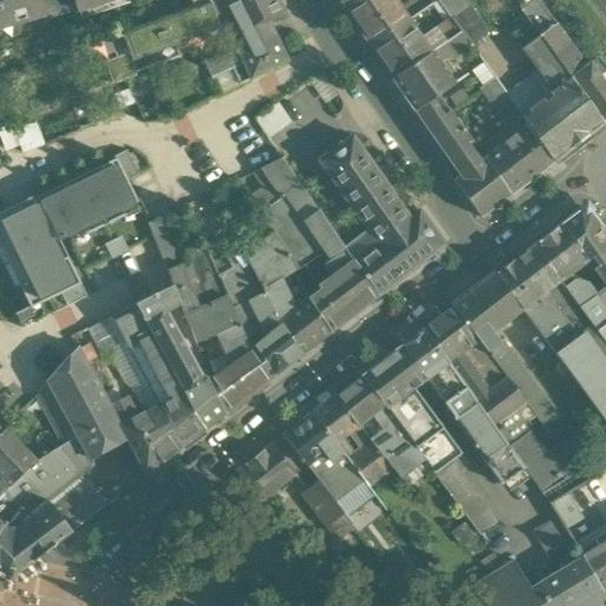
[(0,0),(0,19),(16,16),(17,21),(46,13),(48,18),(49,17),(44,0),(0,0)]
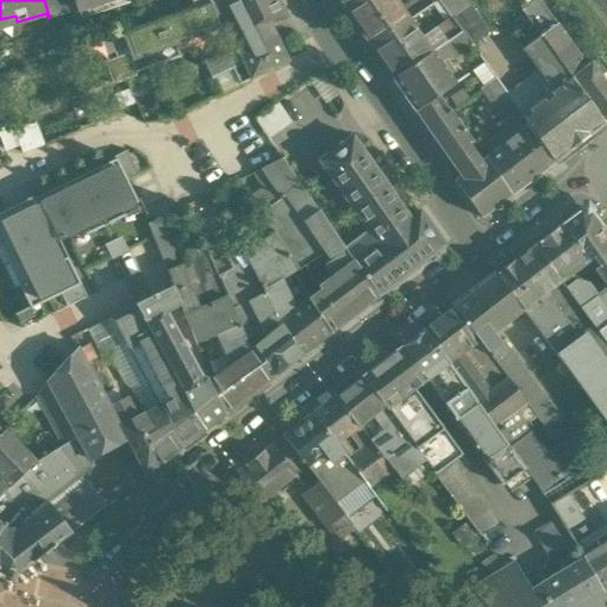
[(44,0),(49,17),(64,13),(61,0),(44,0)]
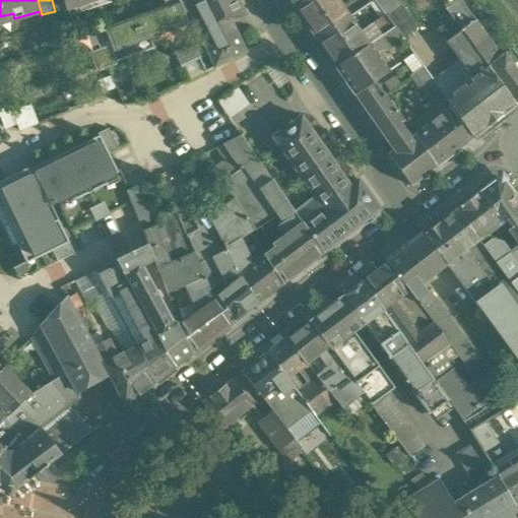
[(52,0),(55,11),(66,7),(64,0),(52,0)]
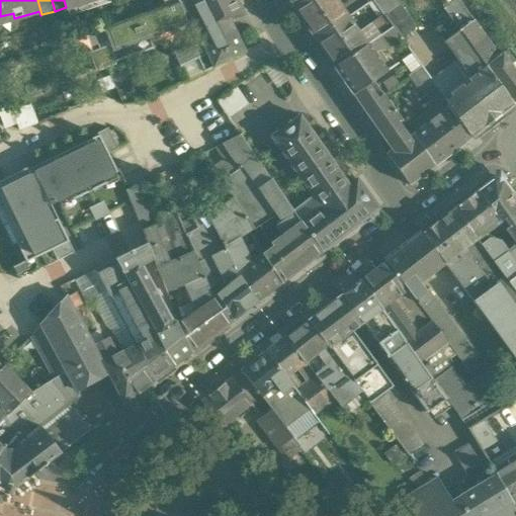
[(167,5),(108,26),(115,47),(116,47),(150,34),(187,20),(181,0),(180,1),(167,5)]
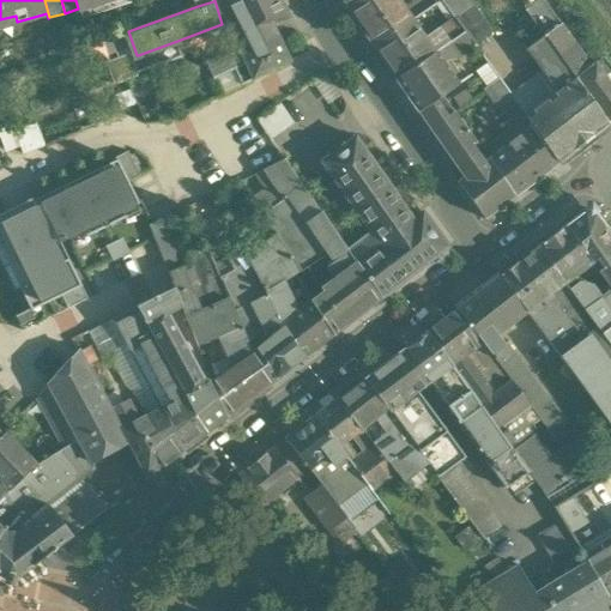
[(215,0),(222,24),(239,18),(229,0),(215,0)]
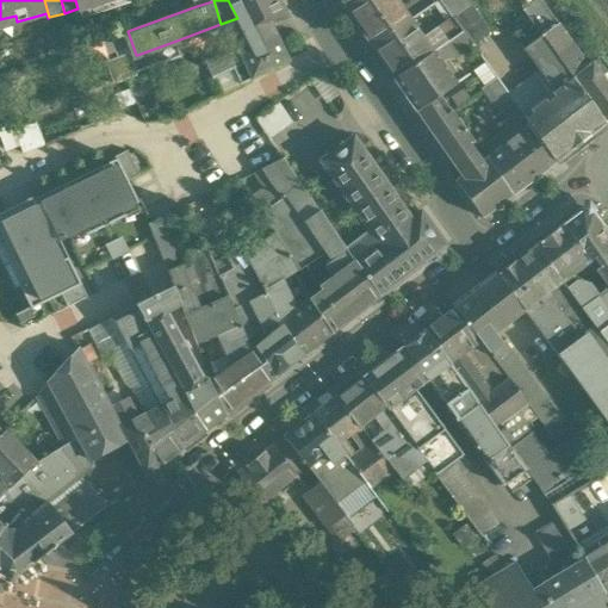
[(228,0),(237,18),(250,44),(278,35),(272,23),(290,16),(280,0),(228,0)]
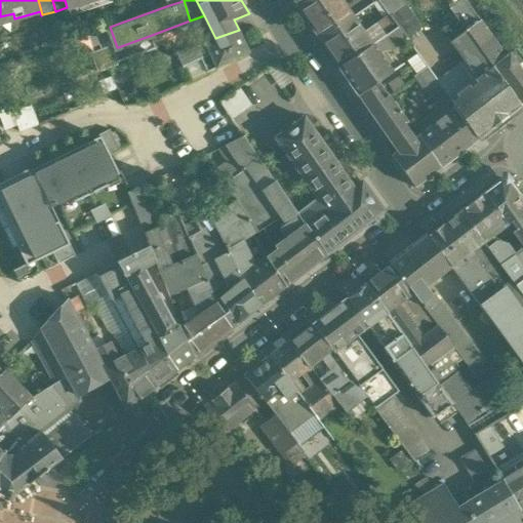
[(306,0),(297,4),(321,39),(355,16),(344,0),(306,0)]
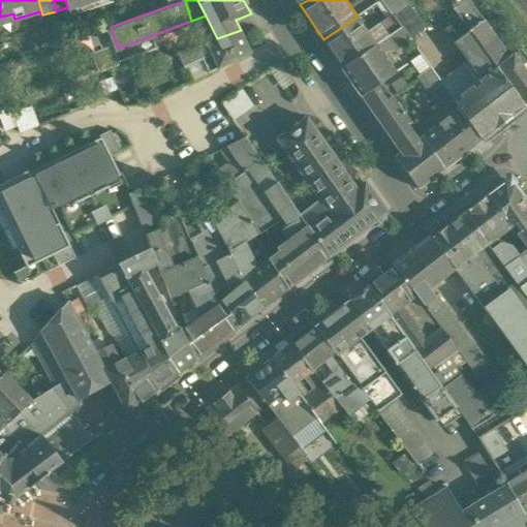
[(382,0),(394,14),(409,4),(406,0),(382,0)]
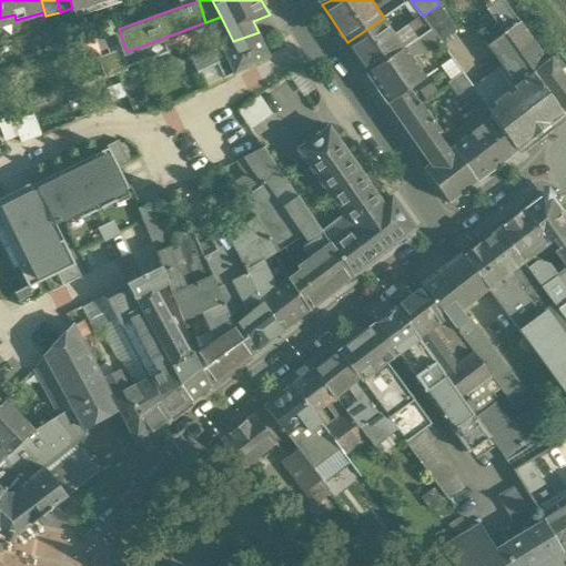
[(492,0),(486,4),(488,9),(495,4),(492,0)]
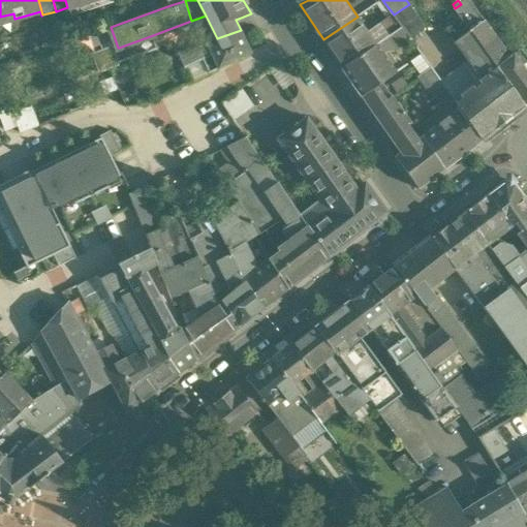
[(526,53),(522,47),(508,58),(503,51),(505,50),(469,0),(466,0),(461,4),(455,8),(461,17),(470,30),(497,66),(525,106),(526,105),(526,53)]
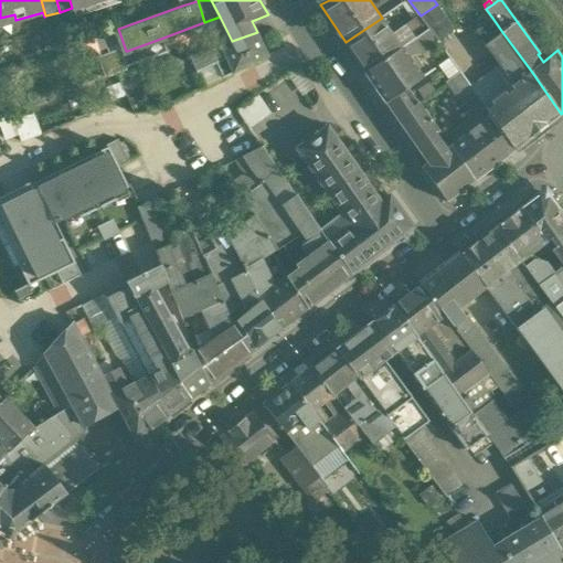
[(437,4),(421,16),(422,17),(431,29),(438,40),(454,29),(437,4)]
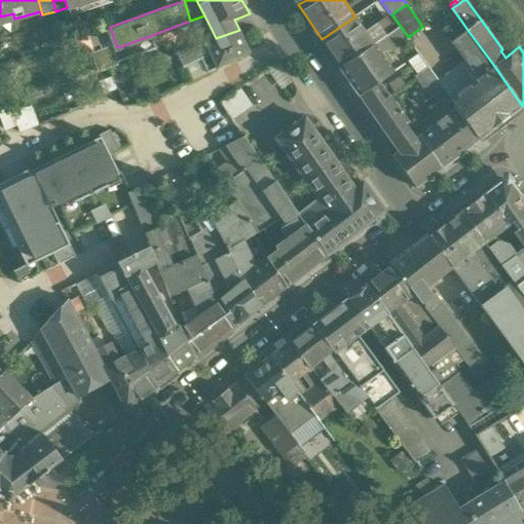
[(393,15),(372,30),(376,35),(371,38),(356,16),(322,39),(341,67),(375,43),(401,27),(393,15)]
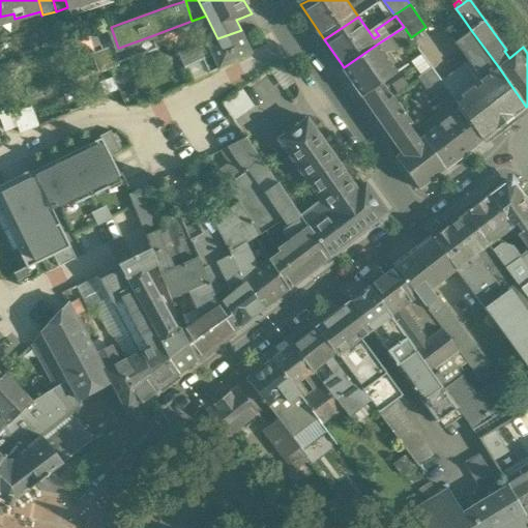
[(498,66),(471,30),(462,17),(447,28),(471,58),(443,81),(451,93),(459,101),(462,107),(485,138),(526,107),(498,66)]
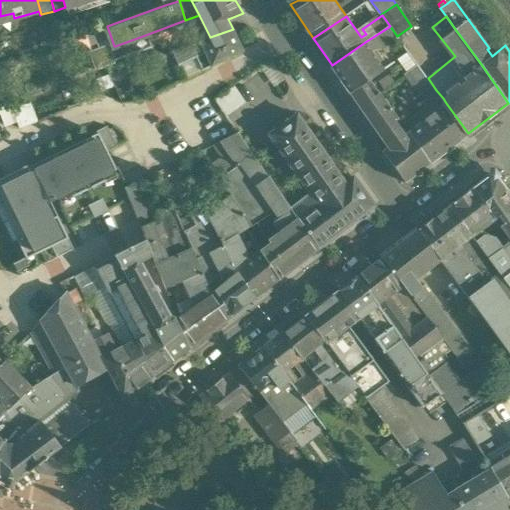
[(390,26),(365,42),(370,49),(381,47),(397,36),(390,26)]
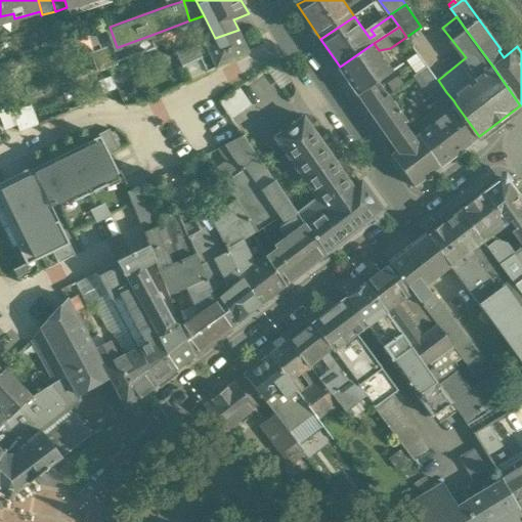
[(215,38),(177,51),(184,66),(202,57),(208,71),(217,66),(250,51),(238,30),(215,38)]
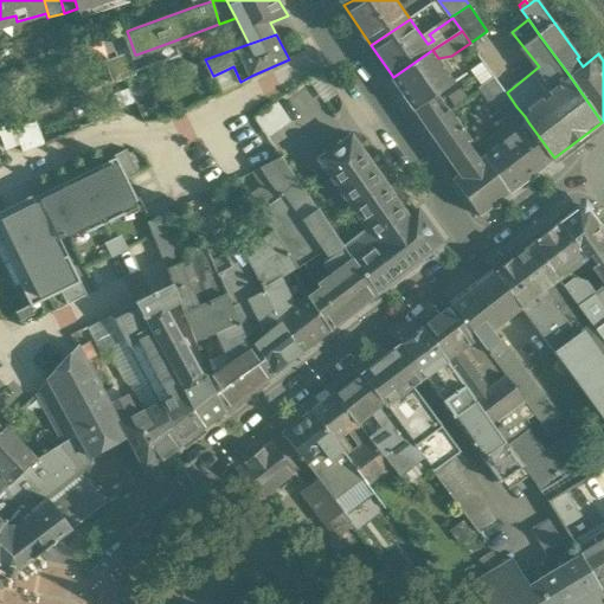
[(175,40),(136,55),(135,55),(132,56),(136,70),(180,55),(175,40)]
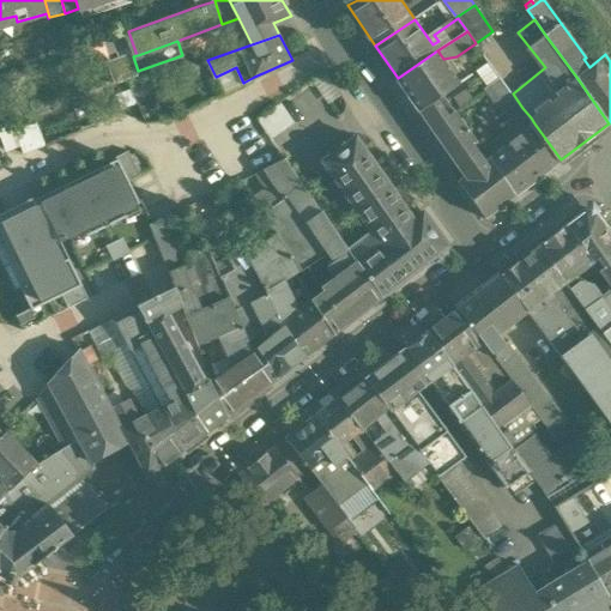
[(437,50),(398,78),(421,110),(445,94),(460,83),(443,59),(437,50)]
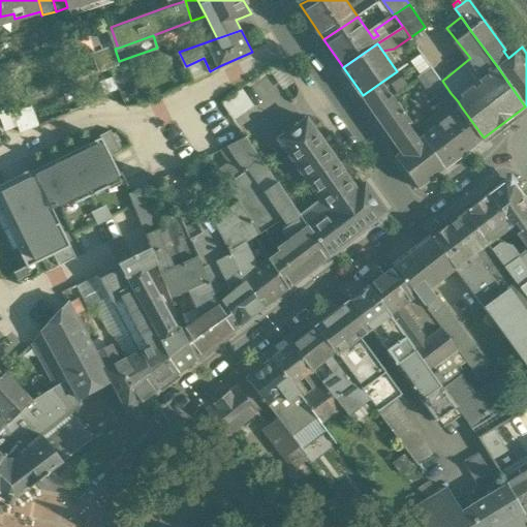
[(114,45),(93,53),(99,71),(120,64),(119,61),(115,49),(114,45)]
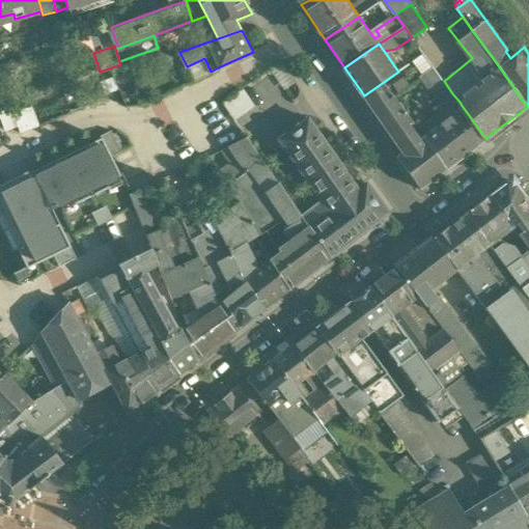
[(424,54),(410,64),(418,77),(423,74),(434,66),(424,54)]
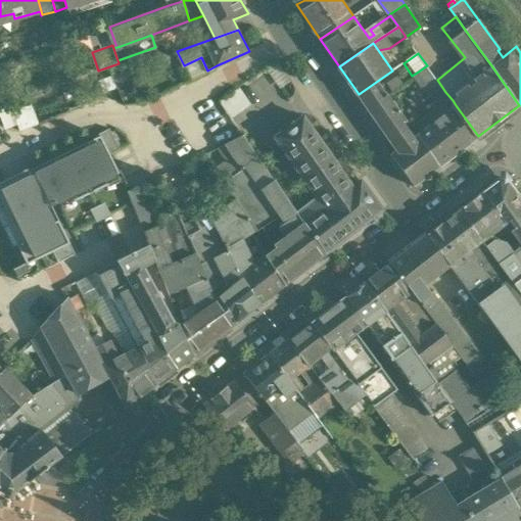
[(427,65),(417,73),(435,99),(445,92),(437,80),(427,65)]
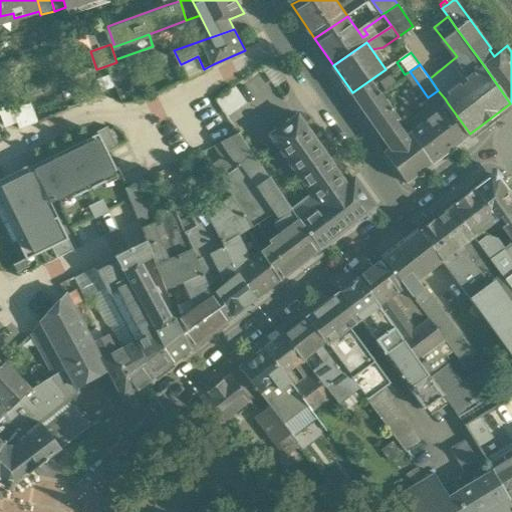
[(411,132),(372,78),(352,92),(391,147),(411,132)]
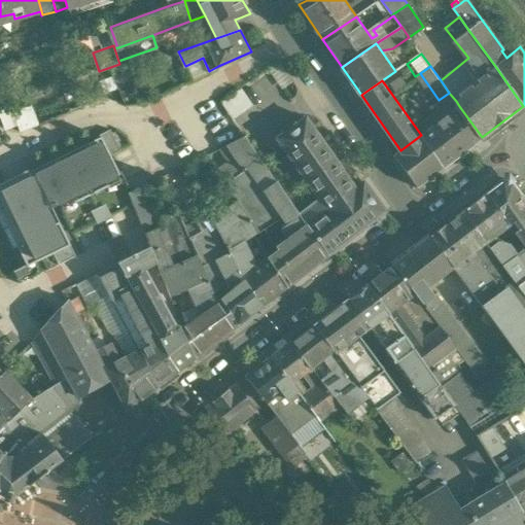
[(238,115),(257,103),(247,88),(228,100),(238,115)]
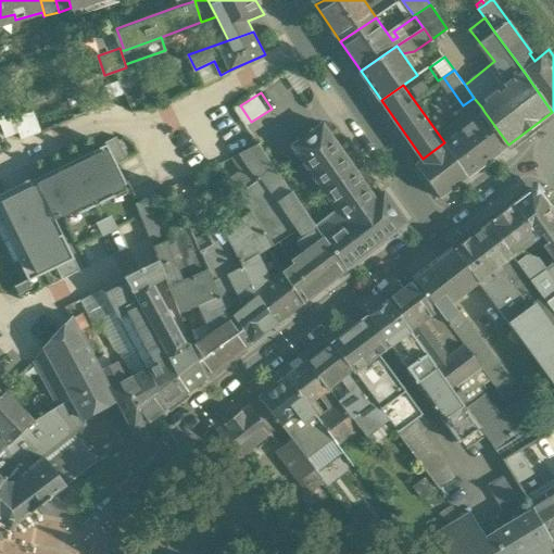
[(480,115),(444,142),(468,176),(508,145),(485,112),(480,115)]
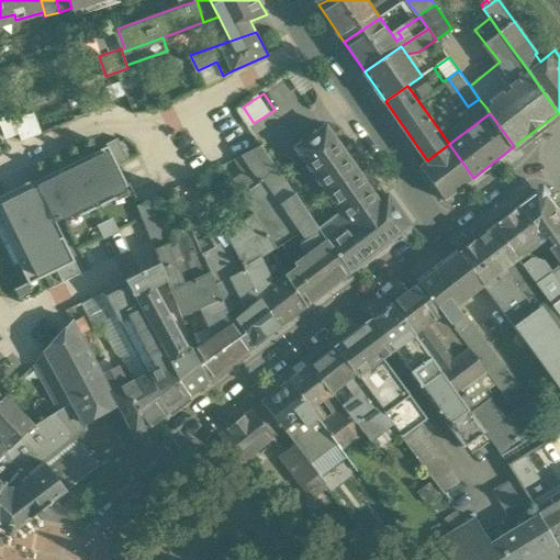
[(380,200),(327,124),(295,146),(349,223),(380,200)]
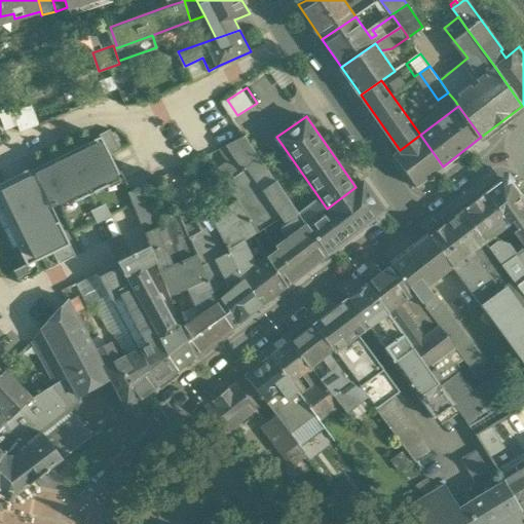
[(262,158),(246,135),(227,144),(245,170),(262,158)]
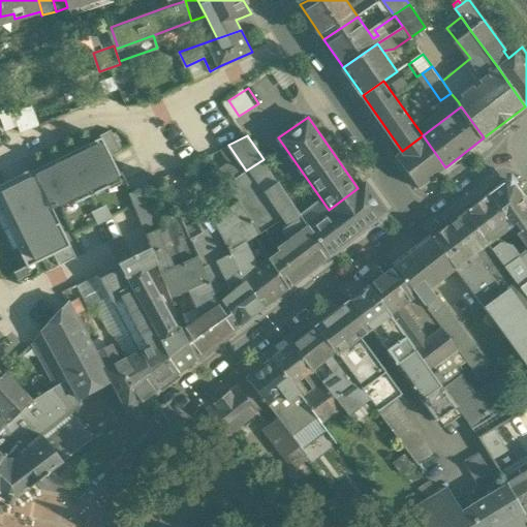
[(445,167),(423,135),(402,151),(397,156),(420,187),(445,167)]
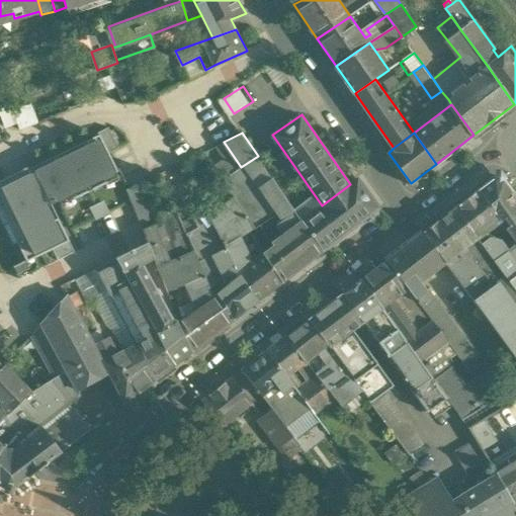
[(99,140),(44,168),(53,186),(46,189),(52,203),(115,172),(99,140)]
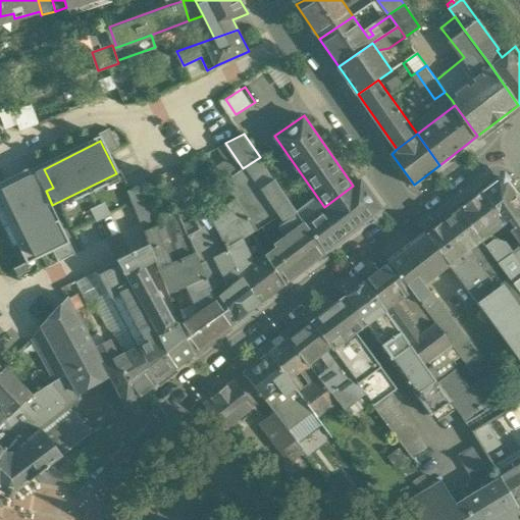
[(243,168),(225,179),(237,197),(257,228),(279,213),(261,188),(274,178),(260,157),(243,168)]
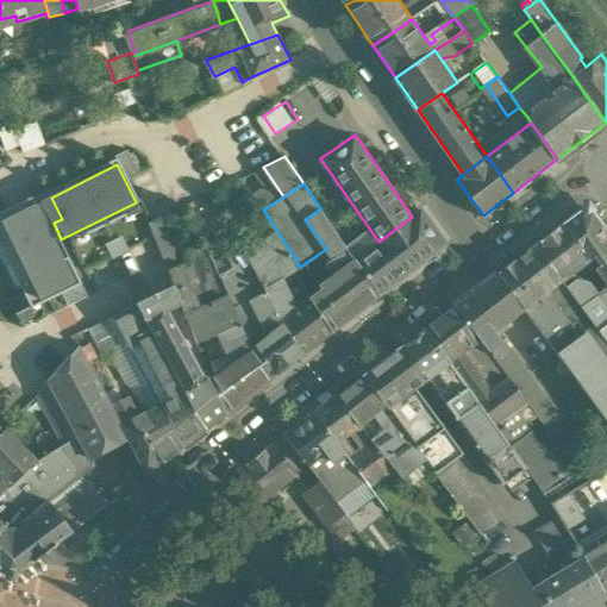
[(75,281),(37,204),(2,220),(41,298),(75,281)]
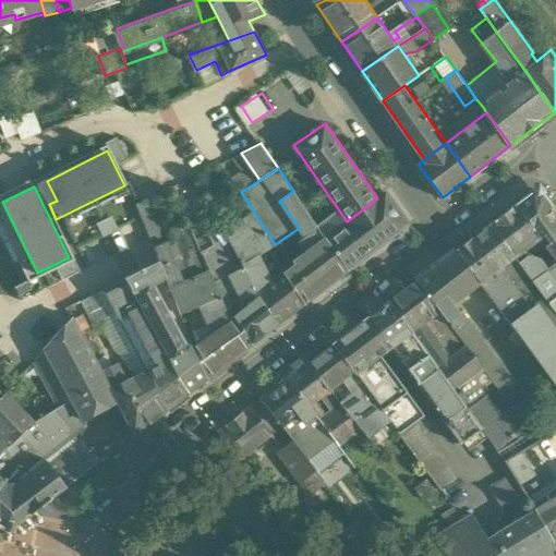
[(555,208),(543,191),(534,190),(516,204),(541,238),(540,238),(543,241),(547,238),(551,241),(547,244),(555,256),(555,208)]
